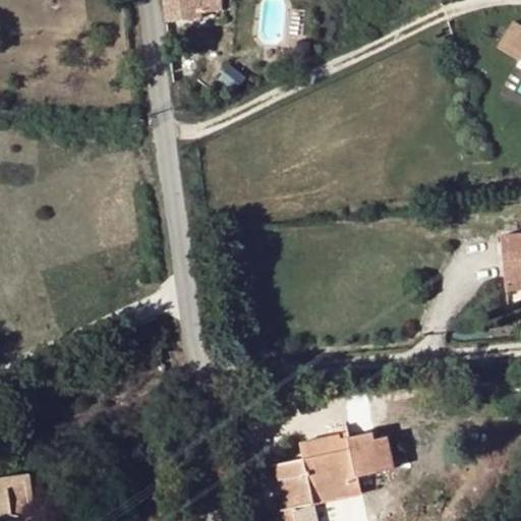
[(164,0),(167,22),(205,17),(204,12),(201,0),(164,0)]
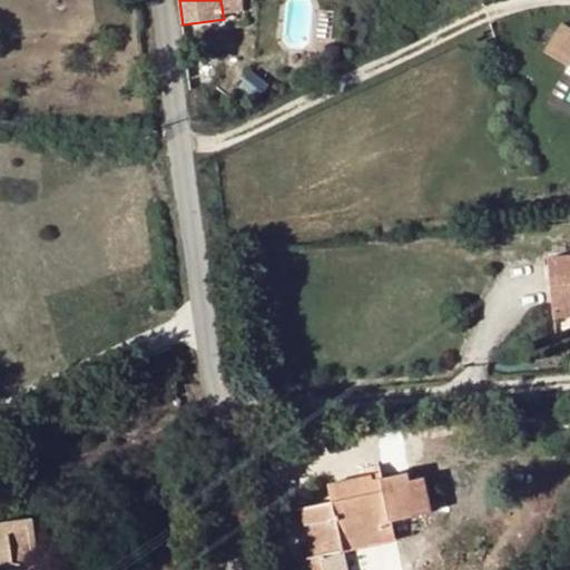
[(220,0),(223,13),(246,11),(244,0),(220,0)]
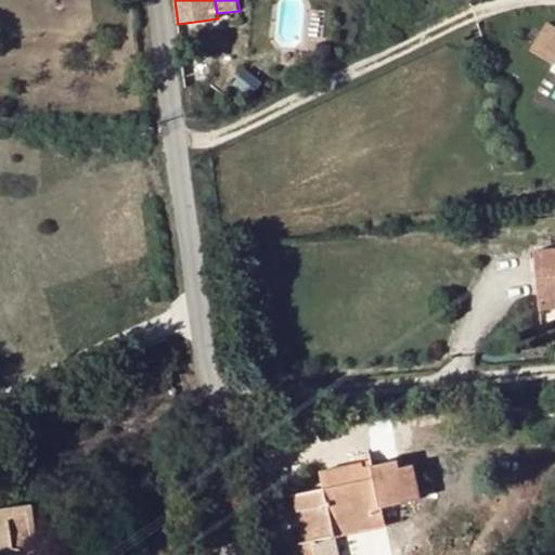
[(554,61),(554,28),(545,24),(530,50),(553,64),(554,61)]
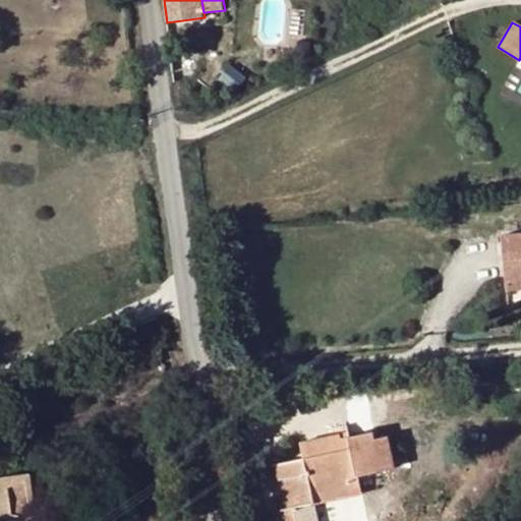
[(520,233),(502,235),(506,278),(520,276),(520,233)]
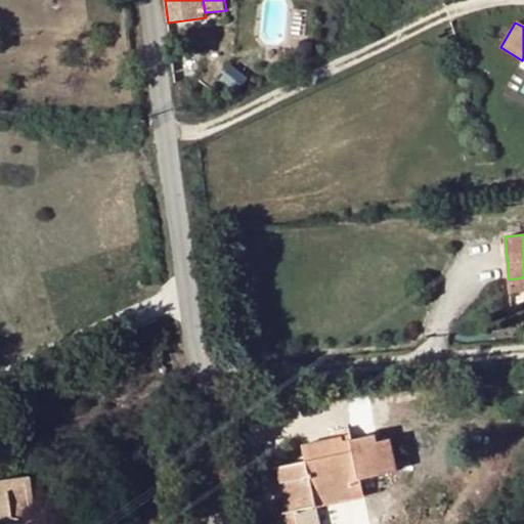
[(523,287),(523,277),(509,279),(510,289),(523,287)]
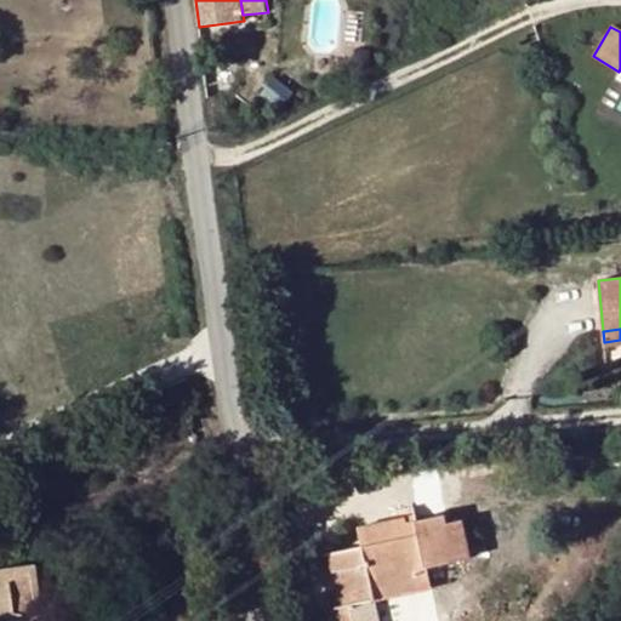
[(144,409),(159,404),(154,391),(138,397),(144,409)]
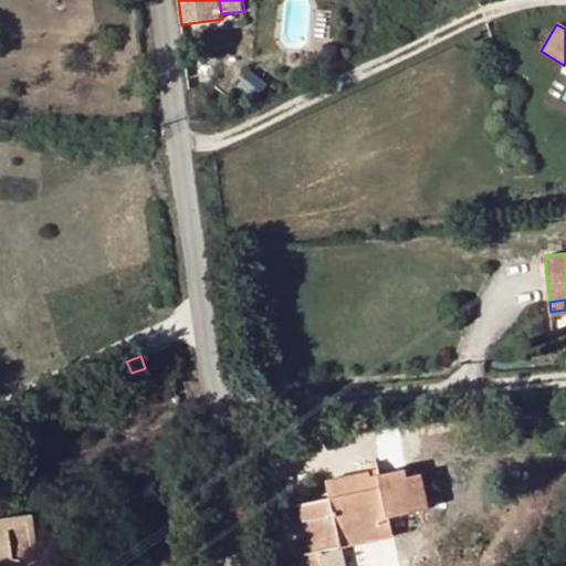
[(347,565),(344,546),(341,535),(384,525),(381,517),(390,515),(430,505),(422,473),(410,475),(409,469),(381,473),(380,469),(328,480),(333,498),(299,504),(310,553),(320,552),(322,565),(347,565)]
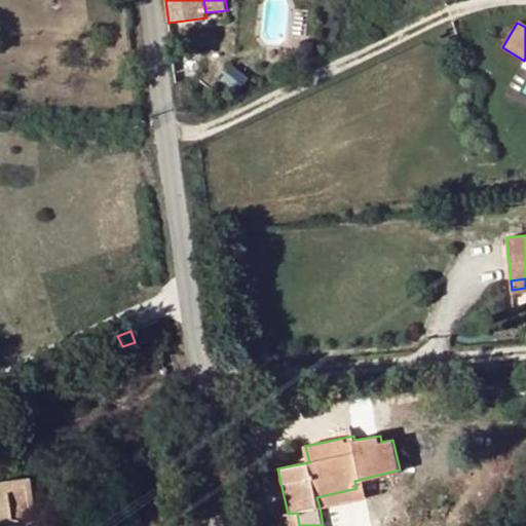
[(0,525),(15,525),(35,524),(28,476),(0,480),(0,525)]
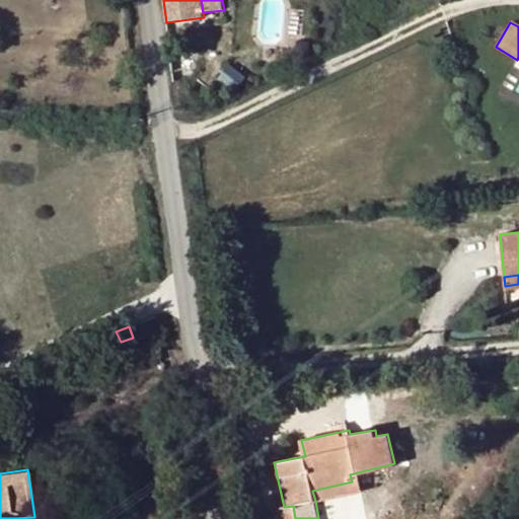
[(350,474),(352,482),(354,493),(362,492),(358,472),(350,474)]
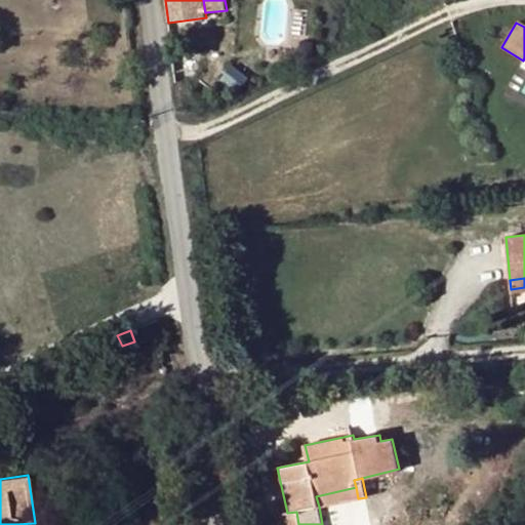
[(358,498),(356,487),(316,496),(319,507),(358,498)]
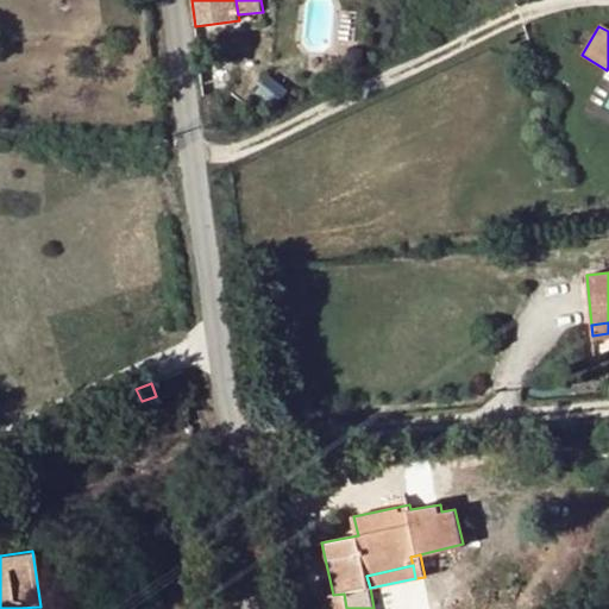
[(346,608),(344,594),(333,595),(316,600),(318,608),(346,608)]
